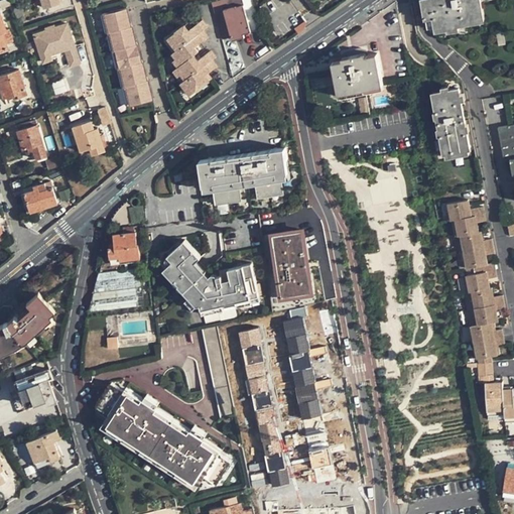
[(233,0),(224,0),(211,3),(220,37),(249,30),(243,7),(236,8),(233,0)]
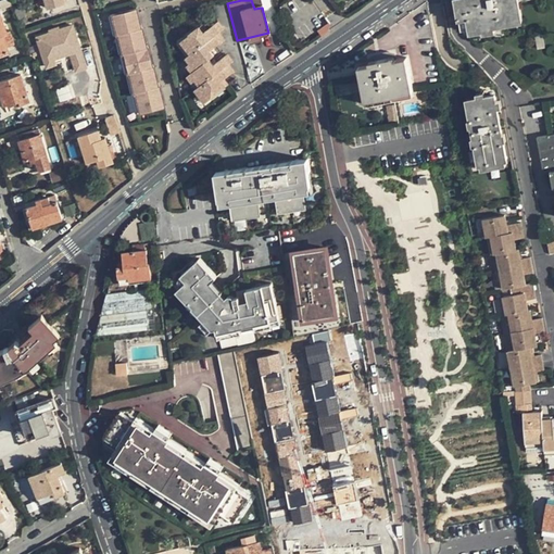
[(273,0),(251,0),(254,9),(262,8),(268,33),(268,36),(280,33),(278,29),(276,20),(273,0)]
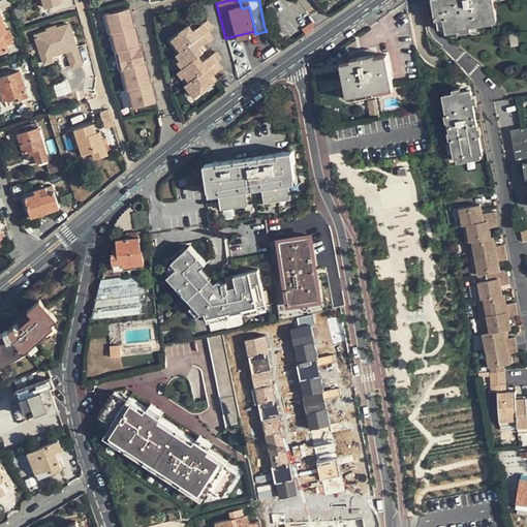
[(526,0),(433,0),(437,21),(443,20),(445,32),(468,28),(468,27),(494,22),(490,0),(526,0)]
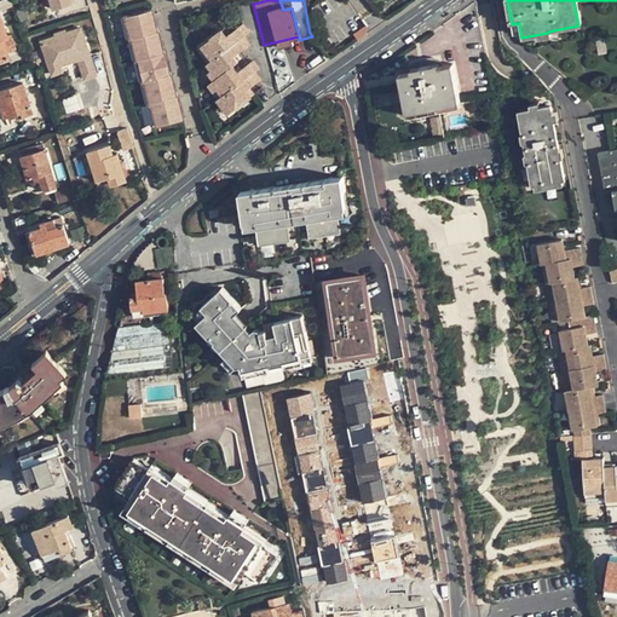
[(153,19),(151,9),(120,16),(126,39),(127,38),(132,59),(133,59),(138,81),(139,81),(144,103),(145,103),(150,125),(180,119),(178,109),(172,110),(171,108),(177,105),(174,96),(173,96),(172,87),(166,88),(165,85),(171,84),(168,74),(167,74),(166,65),(160,68),(159,64),(165,63),(162,52),(160,45),(154,46),(153,42),(159,41),(157,30),(156,30),(154,23),(148,24),(148,21),(153,19)]
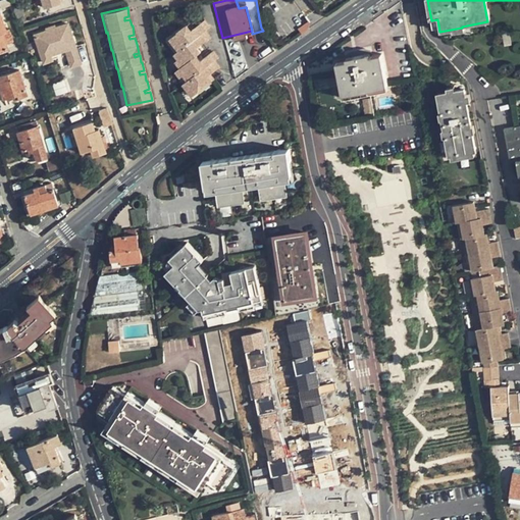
[(207,28),(202,20),(189,31),(186,24),(168,38),(177,50),(174,53),(172,53),(176,59),(182,65),(195,55),(200,52),(196,47),(209,38),(204,31),(207,28)]
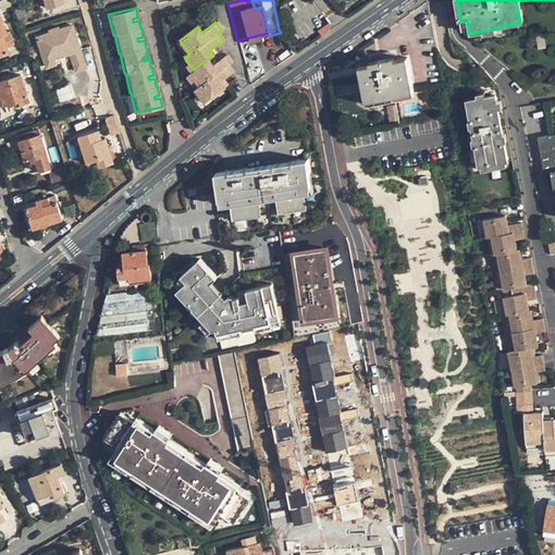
[(35,37),(46,69),(57,65),(54,60),(70,54),(75,73),(87,69),(73,25),(35,37)]
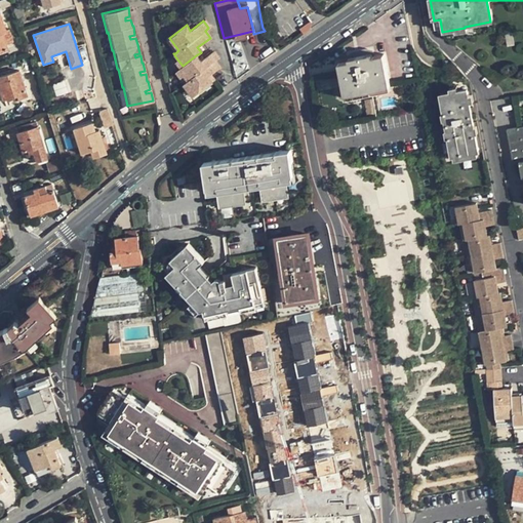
[(253,34),(253,31),(224,38),(225,41),(253,34)]
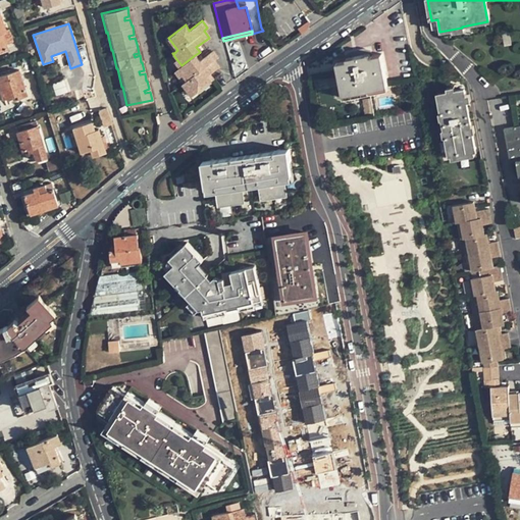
[(177,50),(168,38),(165,40),(174,53),(177,50)]
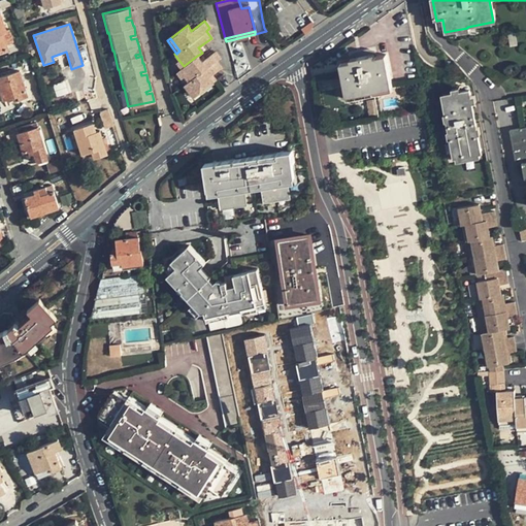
[(201,62),(197,56),(184,66),(181,68),(178,69),(184,76),(188,83),(184,86),(193,98),(212,84),(208,77),(211,75),(222,68),(217,62),(220,59),(215,52),(201,62)]
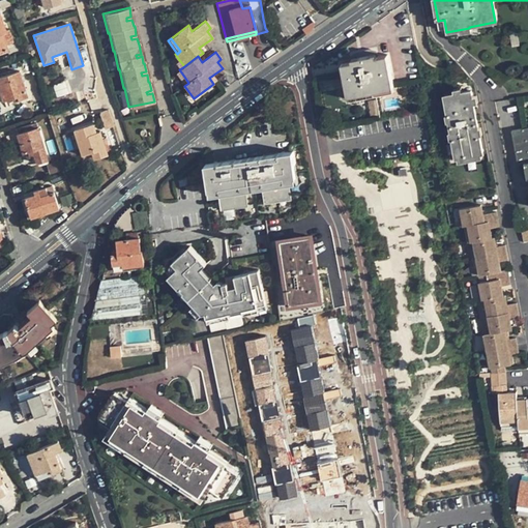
[(351,62),(341,64),(347,97),(392,89),(386,56),(376,58),(375,54),(369,52),(355,55),(351,58),(351,62)]
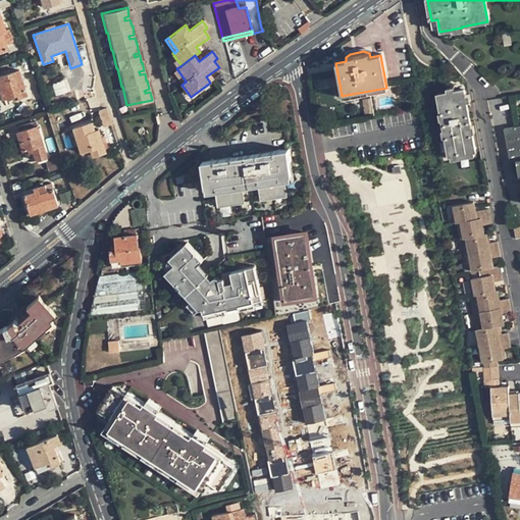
[(24,96),(17,72),(0,76),(0,92),(2,99),(11,96),(12,99),(24,96)]
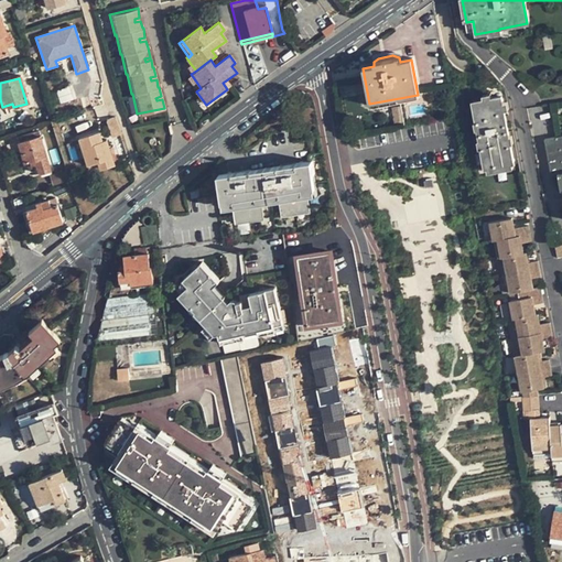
[(61,104),(72,100),(69,89),(57,93),(61,104)]
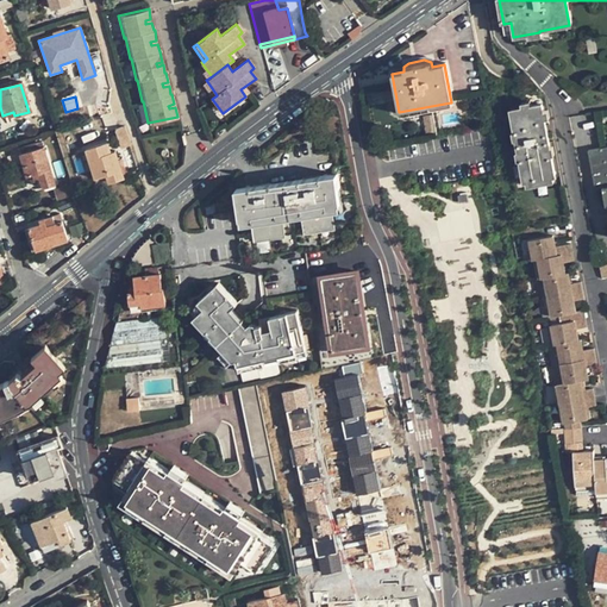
[(554,176),(540,106),(511,112),(524,181),(554,176)]
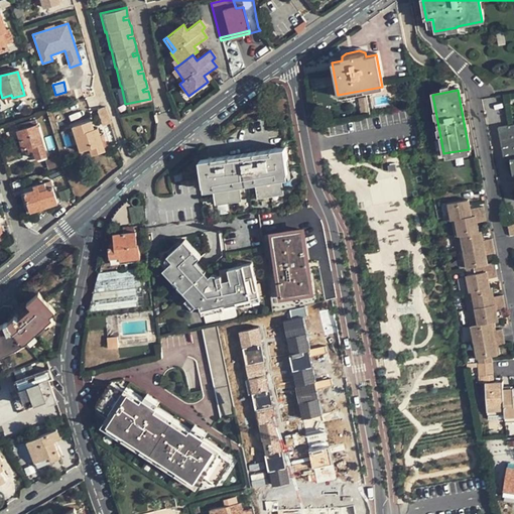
[(110,122),(105,108),(98,111),(103,124),(110,122)]
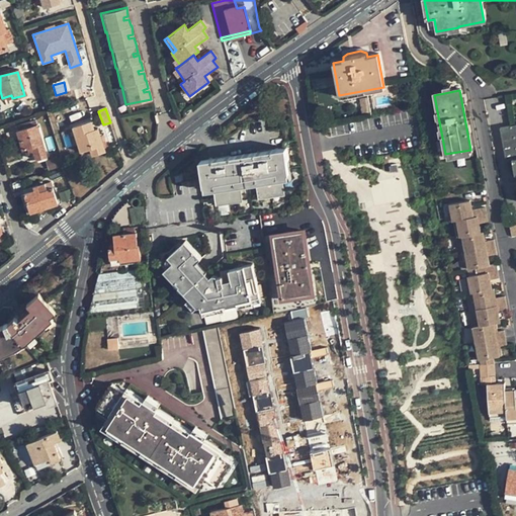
[(92,132),(90,122),(72,127),(79,152),(90,149),(92,156),(103,153),(97,131),(92,132)]
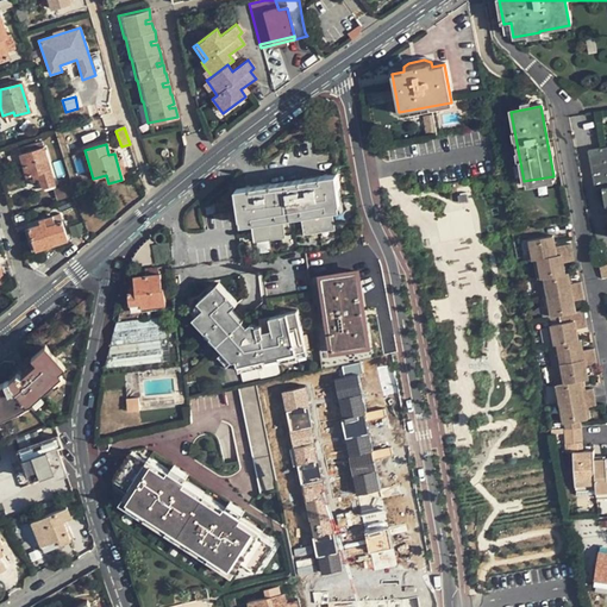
[(44,148),(22,155),(27,175),(39,170),(44,187),(55,183),(44,148)]
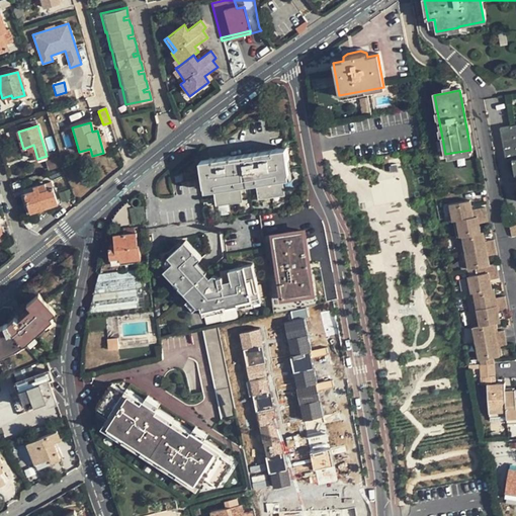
[(515,176),(515,125),(499,130),(505,162),(511,161),(514,177),(515,176)]
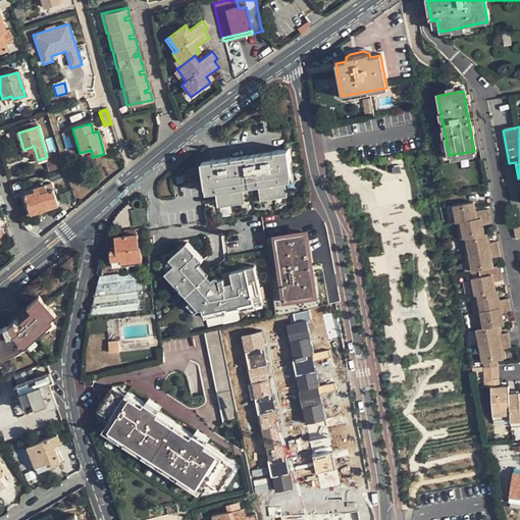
[(288,152),(203,164),(206,190),(220,188),(221,196),(216,197),(217,206),(242,203),(241,194),(238,194),(237,185),(261,180),(262,190),(259,191),(260,200),(284,197),(283,188),(279,188),(278,178),(291,176),(288,152)]
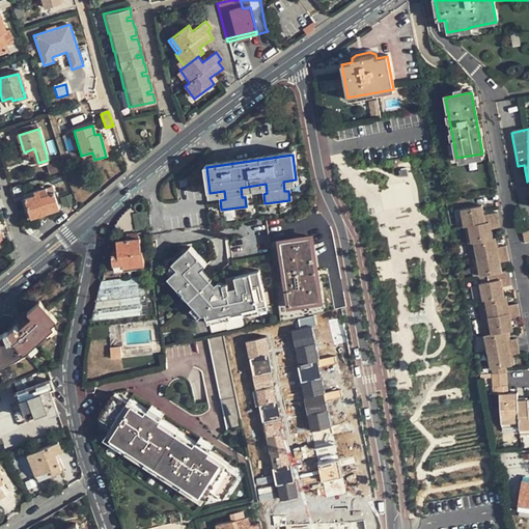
[(61,162),(48,166),(51,174),(63,170),(61,162)]
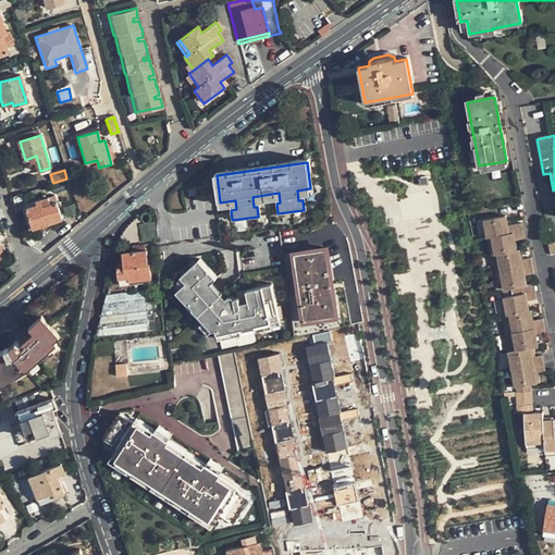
[(35,202),(36,207),(26,210),(32,230),(59,221),(53,204),(47,206),(45,199),(35,202)]
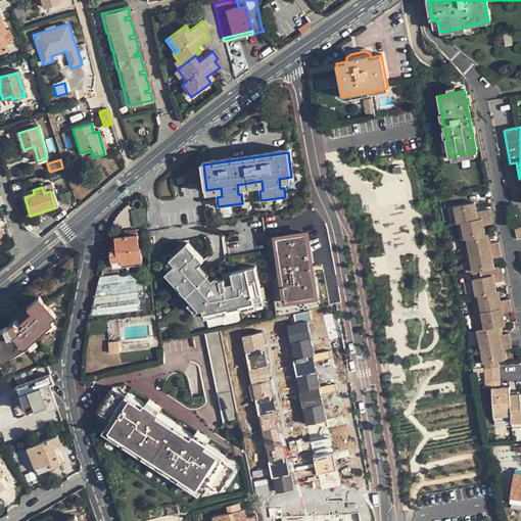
[(457,222),(462,222),(490,217),(488,209),(475,211),(473,201),(454,204),(457,222)]
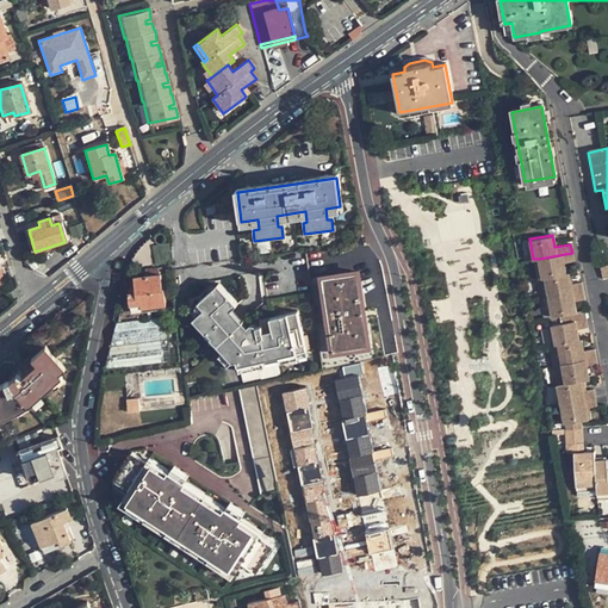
[(155,265),(152,239),(137,250),(126,270),(155,265)]
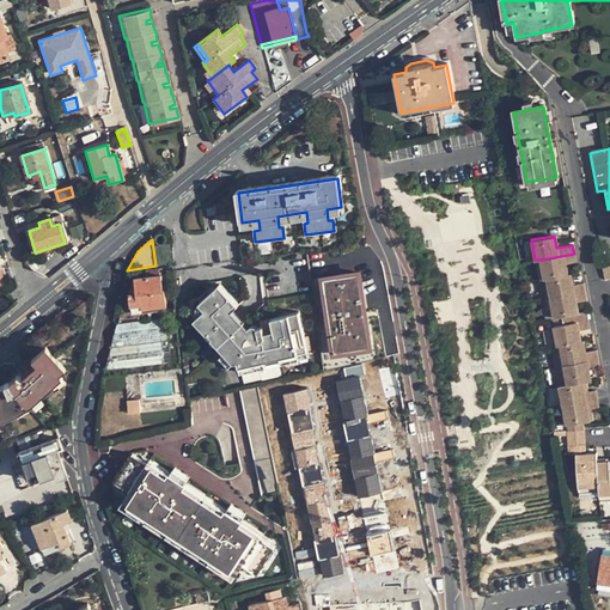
[(575,261),(574,254),(541,260),(544,278),(546,278),(567,274),(565,263),(575,261)]
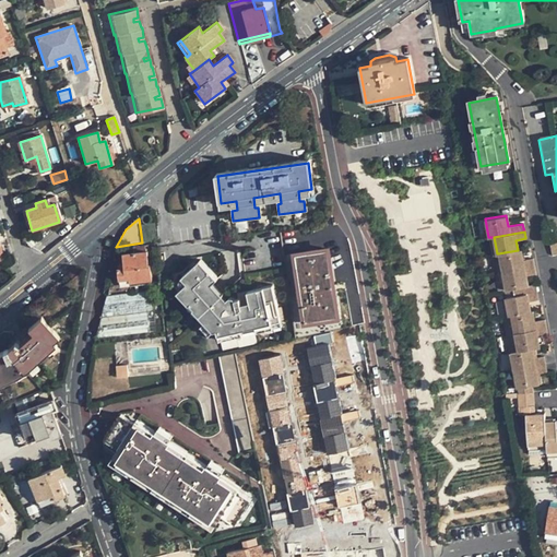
[(146,252),(144,252),(143,247),(132,249),(133,253),(122,256),(125,269),(118,271),(120,282),(129,281),(130,284),(152,282),(151,265),(149,265),(146,252)]
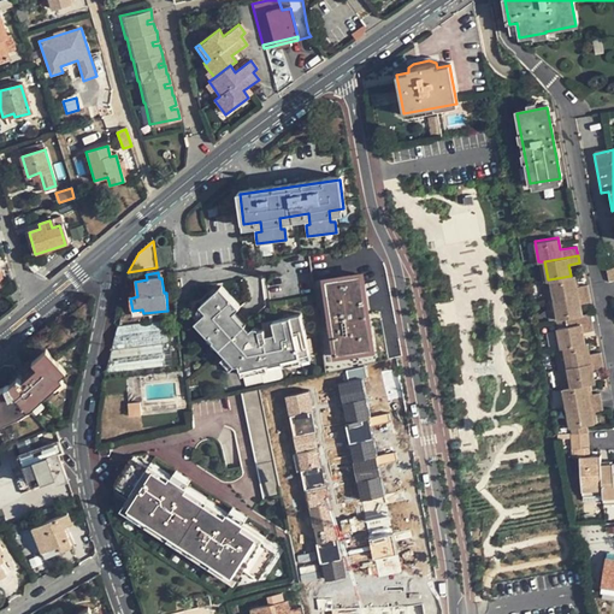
[(331,326),(318,329),(325,376),(361,367),(360,356),(372,355),(361,276),(325,282),(331,326)]
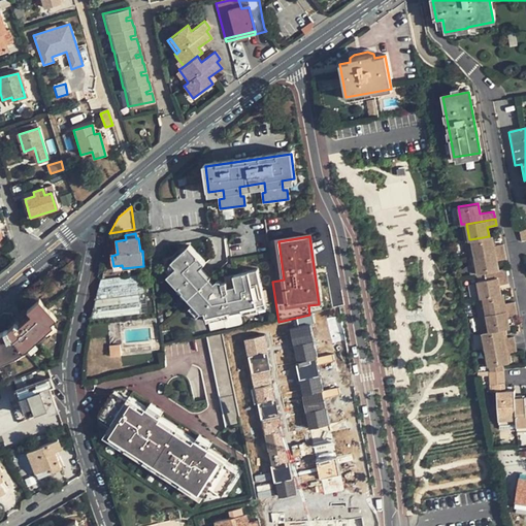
[(489,236),(470,239),(474,257),(503,251),(501,243),(492,245),(491,236),(489,236)]
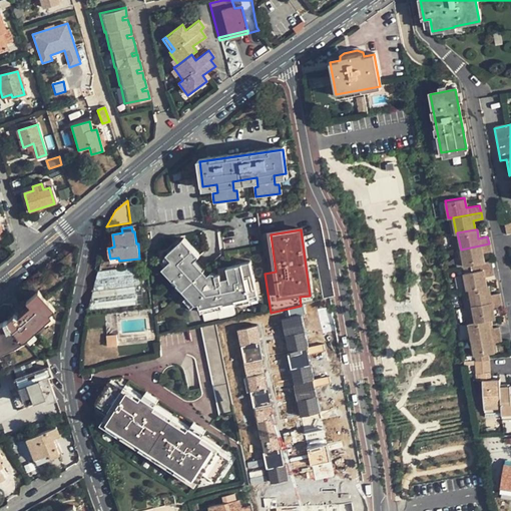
[(187,287),(183,292),(186,296),(195,306),(200,304),(201,309),(222,304),(234,301),(260,295),(251,263),(227,268),(228,273),(215,276),(214,274),(212,273),(210,273),(209,273),(207,276),(204,279),(191,264),(194,261),(199,256),(183,239),(167,254),(173,262),(167,267),(177,277),(187,287)]
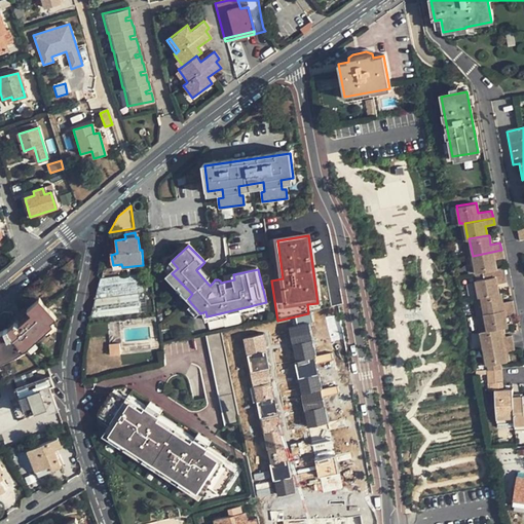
[(502,258),(501,250),(473,256),(476,272),(488,269),(495,268),(493,259),(502,258)]
